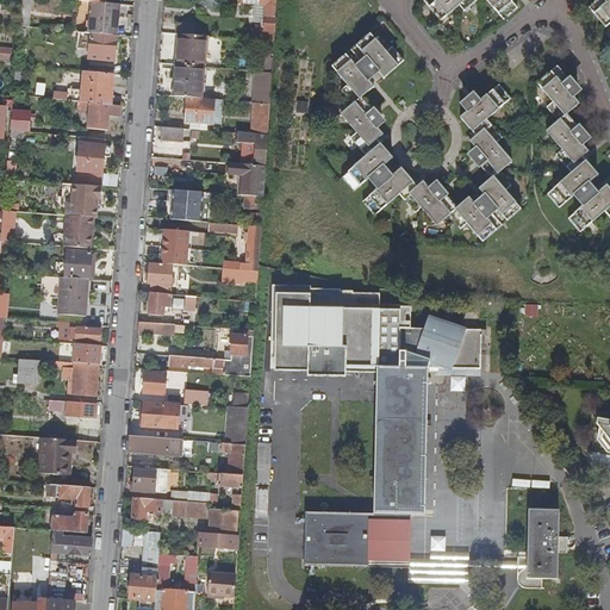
[(22,0),(22,7),(20,26),(29,27),(31,0),(22,0)]
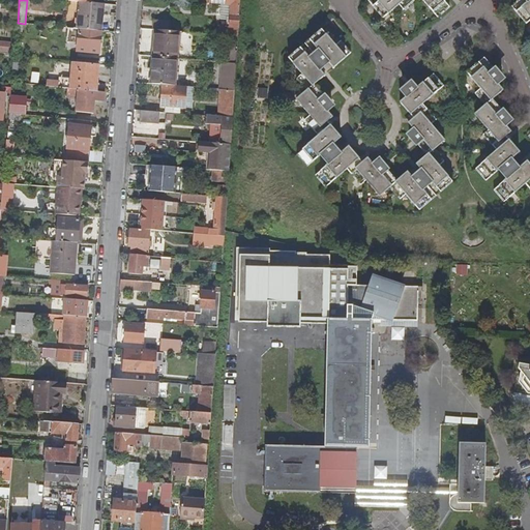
[(218,26),(218,35),(232,36),(239,36),(241,16),(239,15),(240,0),(210,0),(210,2),(227,3),(232,6),(231,18),(228,18),(227,26),(218,26)]
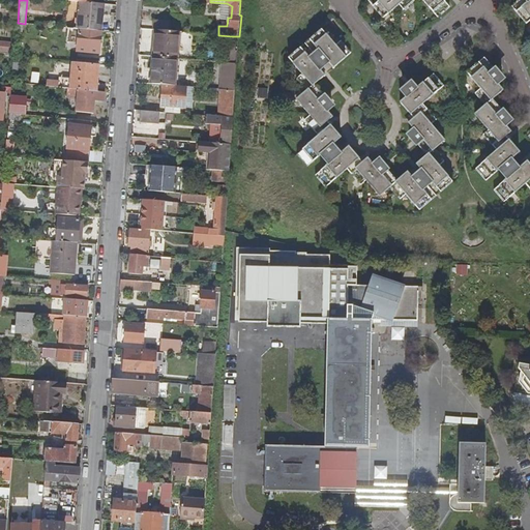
[(370,0),(367,3),(381,21),(398,7),(402,11),(415,0),(419,0),(436,20),(447,10),(438,0),(453,0),(457,3),(460,0),(370,0)]
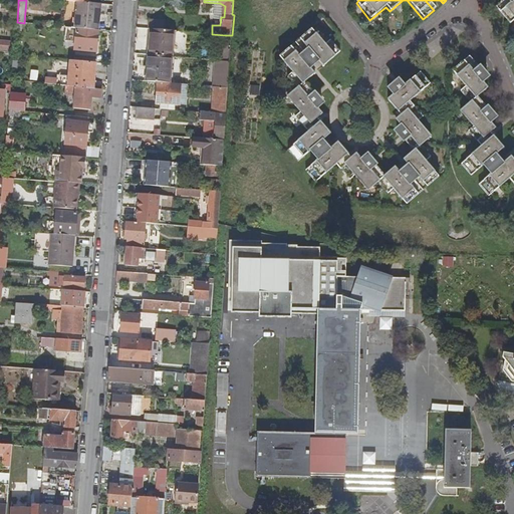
[(513,0),(510,5),(507,2),(505,0),(495,9),(508,26),(513,21),(513,0)]
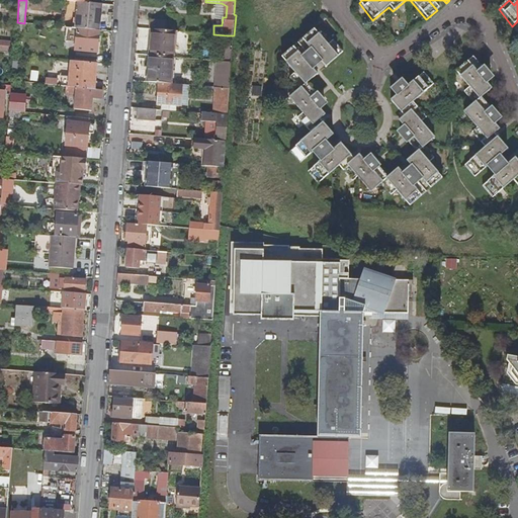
[(79,2),(77,28),(99,30),(102,4),(89,3),(79,2)]
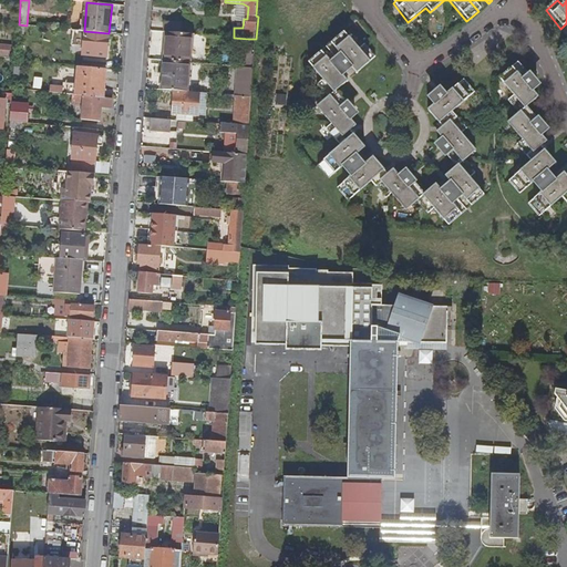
[(164,22),(163,30),(181,31),(181,23),(164,22)]
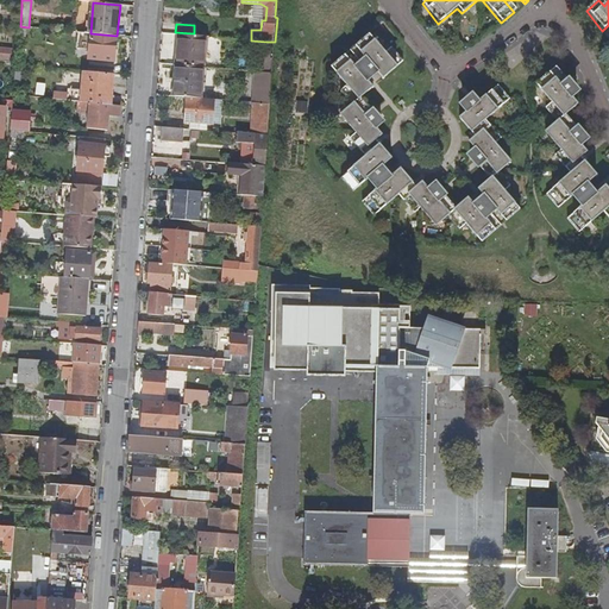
[(90,42),(88,60),(114,62),(117,36),(90,33),(85,32),(83,41),(90,42)]
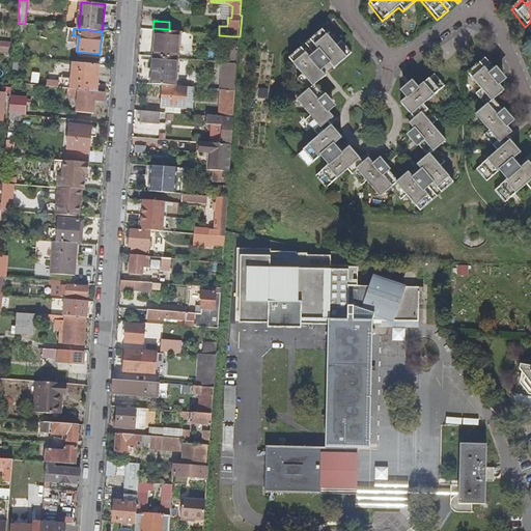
[(157,30),(155,57),(177,59),(179,32),(157,30)]
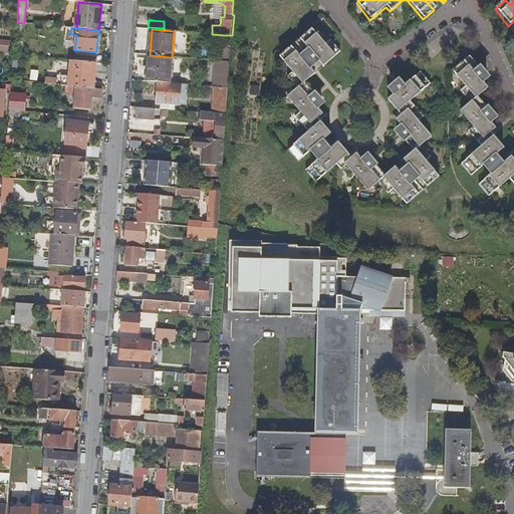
[(335,168),(347,182),(352,178),(365,193),(377,184),(388,195),(393,191),(406,206),(437,180),(425,164),(430,160),(420,148),(430,139),(417,123),(421,119),(409,103),(429,86),(420,74),(403,88),(396,94),(387,101),(401,117),(396,121),(403,131),(409,138),(406,141),(404,142),(413,154),(403,162),(409,171),(401,178),(394,170),(382,179),(373,168),(371,169),(368,172),(362,165),(355,157),(349,161),(337,146),(328,153),(320,144),(329,137),(315,120),(320,115),(313,107),(307,100),(311,97),(312,96),(302,84),(313,75),(306,66),(315,59),(322,67),(338,53),(329,42),(324,46),(311,31),(279,58),(292,73),(287,77),(297,89),(285,98),(299,114),(294,118),(307,135),(286,152),(296,163),(313,150),(321,159),(304,173),(314,185),(335,168)]
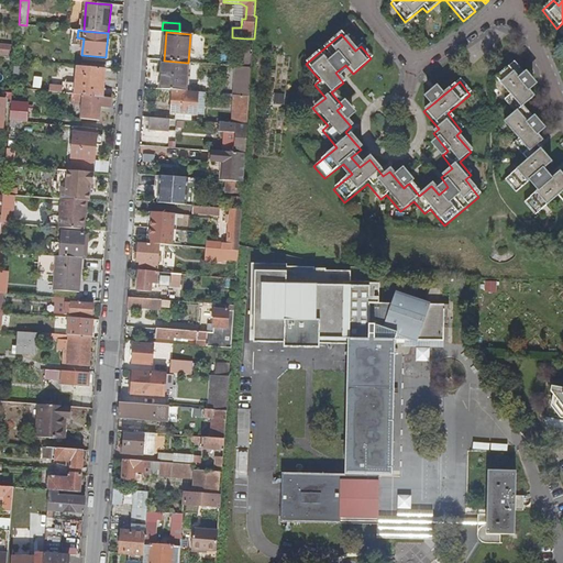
[(246,39),(245,55),(253,56),(254,39),(246,39)]
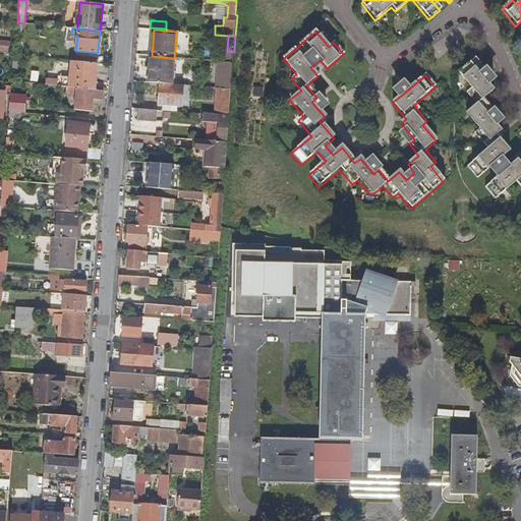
[(0,40),(0,49),(12,50),(12,41),(0,40)]
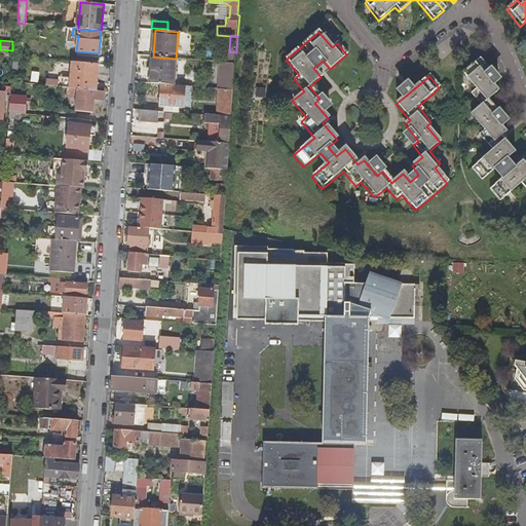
[(153,57),(151,84),(162,84),(174,85),(176,59),(153,57)]
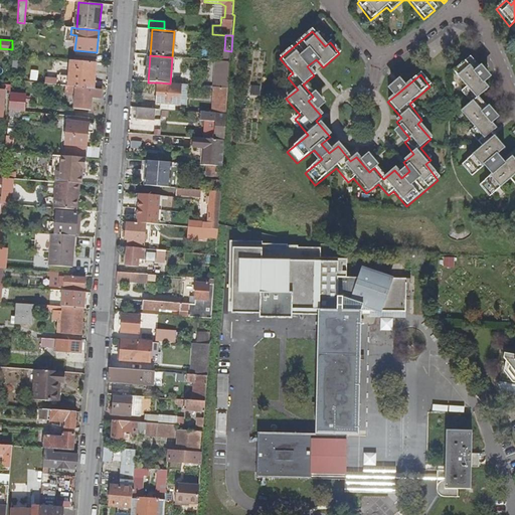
[(70,60),(68,87),(94,90),(97,63),(90,62),(80,61),(70,60)]
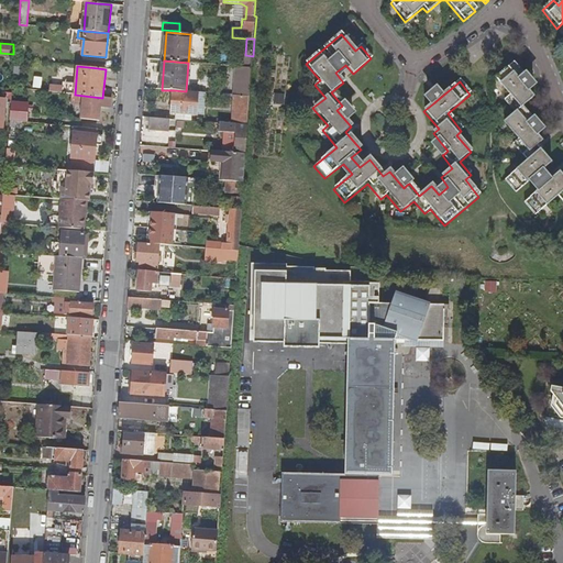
[(236,66),(234,95),(250,96),(252,67),(244,67),(236,66)]
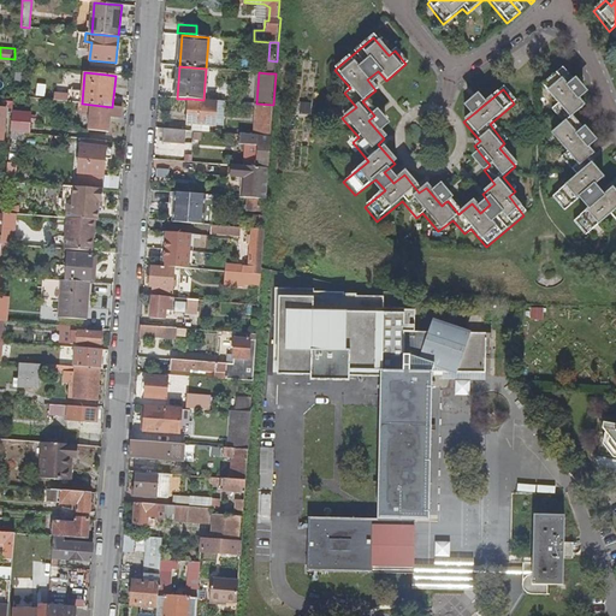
[(562,72),(542,89),(557,107),(551,112),(563,126),(550,136),(566,157),(560,160),(575,179),(551,200),(563,213),(584,196),(592,208),(573,224),(585,238),(609,218),(615,226),(615,199),(611,193),(600,201),(592,190),(602,182),(586,163),(592,158),(584,148),(576,140),(580,136),(582,134),(570,119),(582,110),(574,99),(568,90),(572,88),(573,86),(562,72)]
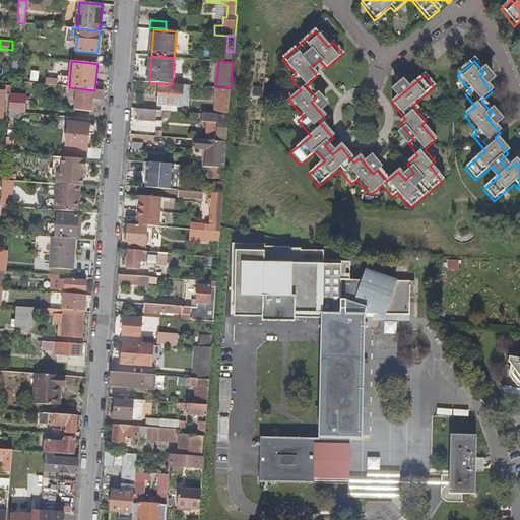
[(479,76),(484,83),(488,80),(482,74),(479,76)]
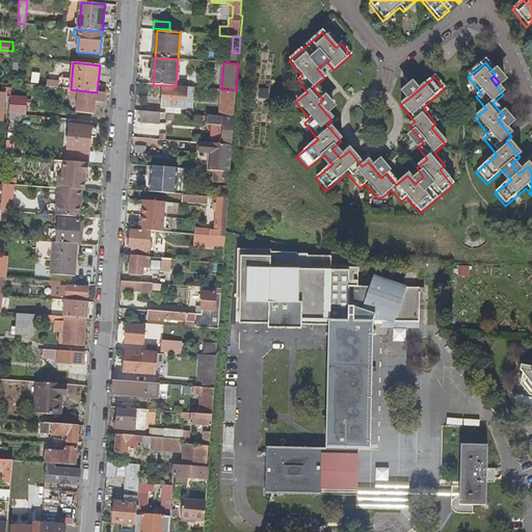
[(164,85),(162,107),(180,108),(181,101),(186,102),(187,87),(179,86),(176,86),(164,85)]
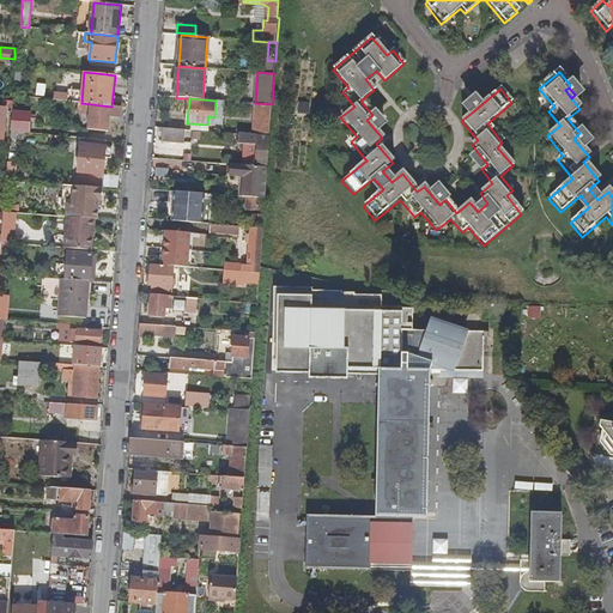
[(477,101),(469,108),(472,113),(480,105),(477,101)]
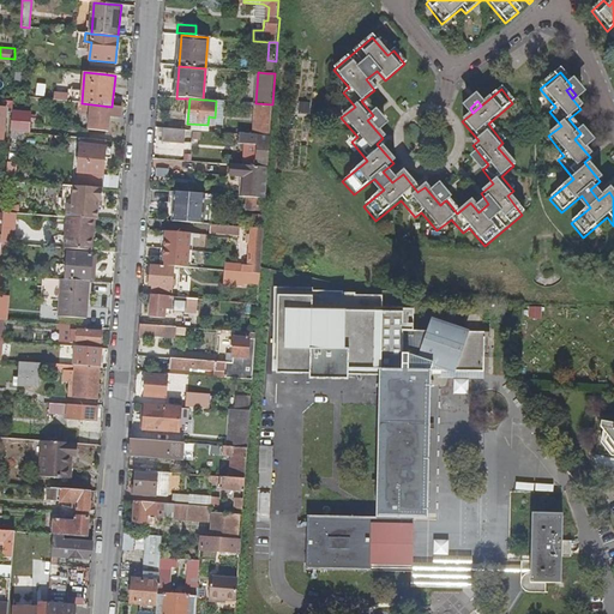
[(90,115),(89,131),(109,132),(110,116),(120,118),(121,108),(112,107),(82,103),(79,103),(78,114),(90,115)]
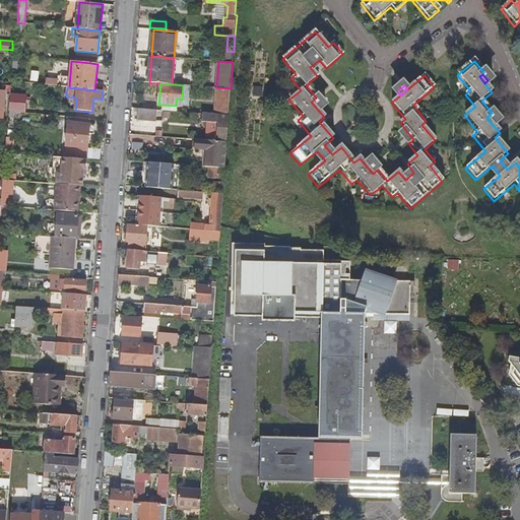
[(216,87),(214,115),(229,116),(231,88),(216,87)]
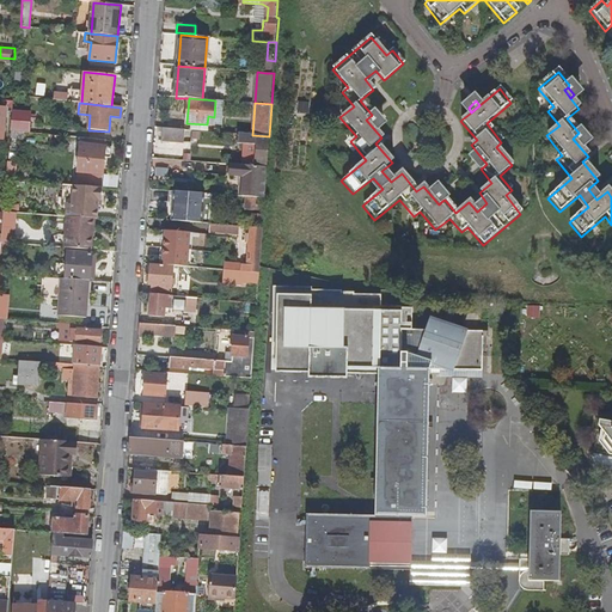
[(12,114),(11,130),(24,132),(29,132),(30,114),(12,112),(12,114)]
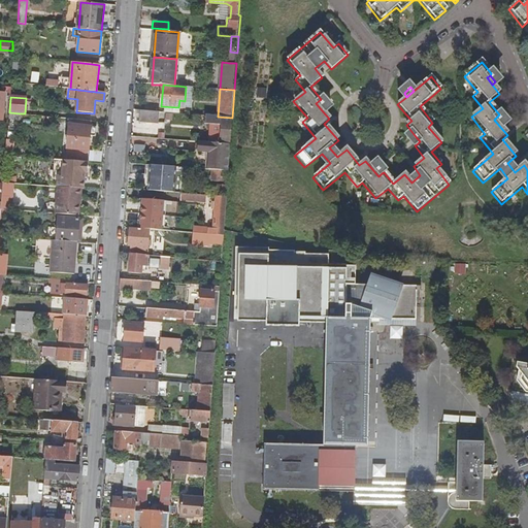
[(316,103),(322,110),(325,107),(320,100),(316,103)]
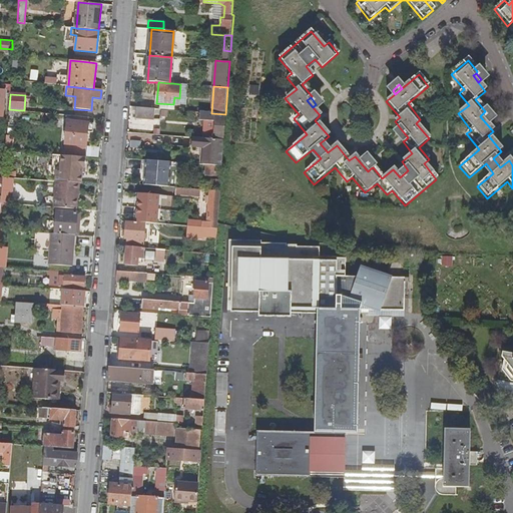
[(136,107),(135,118),(153,119),(154,108),(136,107)]
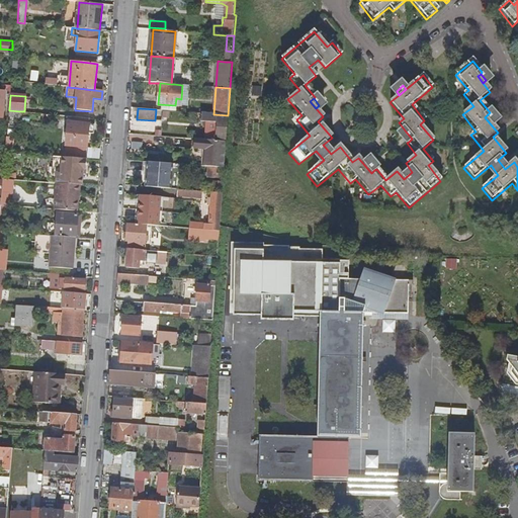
[(218,118),(216,141),(227,142),(228,115),(213,114),(209,113),(208,117),(218,118)]
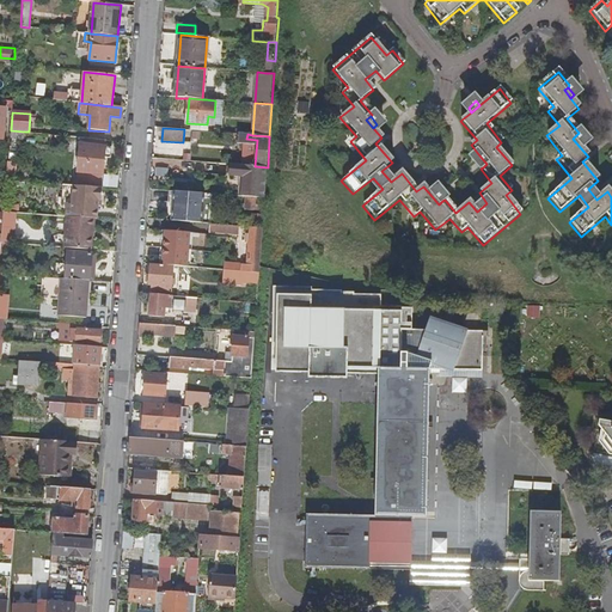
[(573,139),(580,147),(583,144),(576,135),(573,139)]
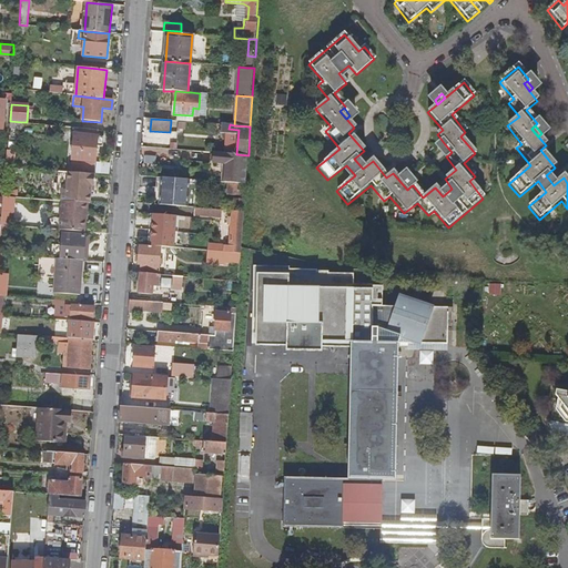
[(78,134),(77,143),(75,143),(74,149),(98,151),(98,145),(103,145),(104,137),(99,137),(99,130),(81,129),(80,134),(78,134)]
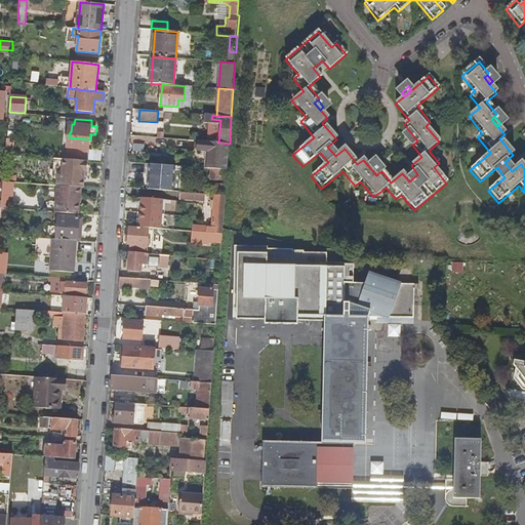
[(409,136),(414,144),(417,140),(411,133),(409,136)]
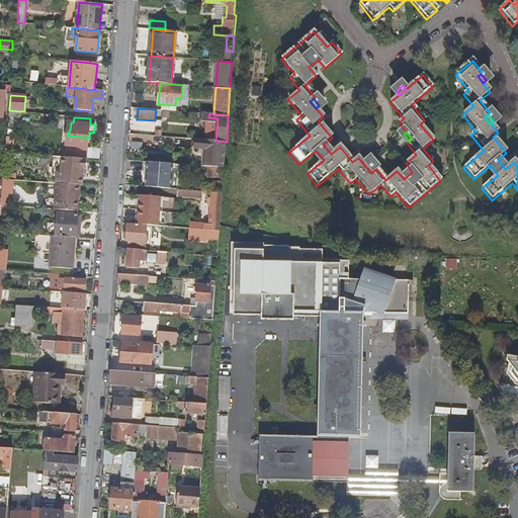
[(206,150),(205,167),(208,167),(220,168),(225,168),(226,150),(227,142),(216,141),(195,139),(194,149),(206,150)]
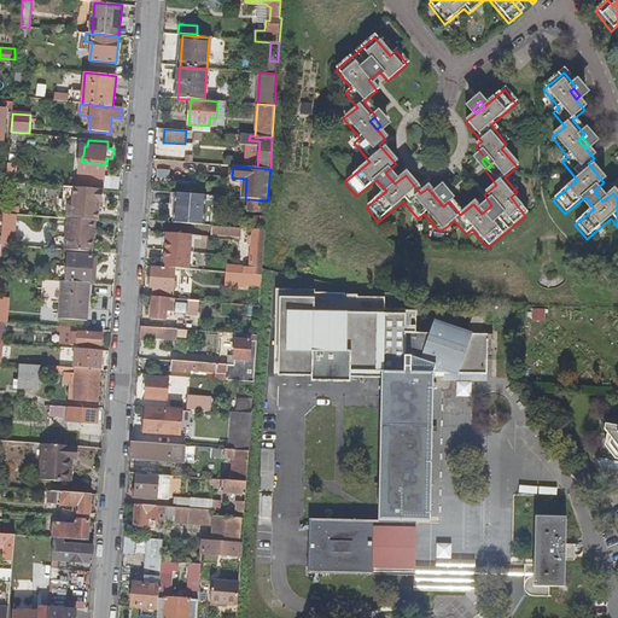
[(103,203),(104,190),(75,187),(74,207),(71,207),(69,209),(68,219),(95,221),(99,221),(99,209),(100,203),(103,203)]
